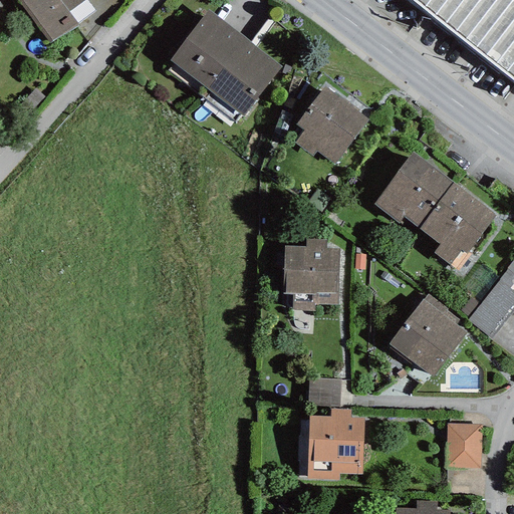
[(21,0),(53,42),(96,11),(87,0),(21,0)]
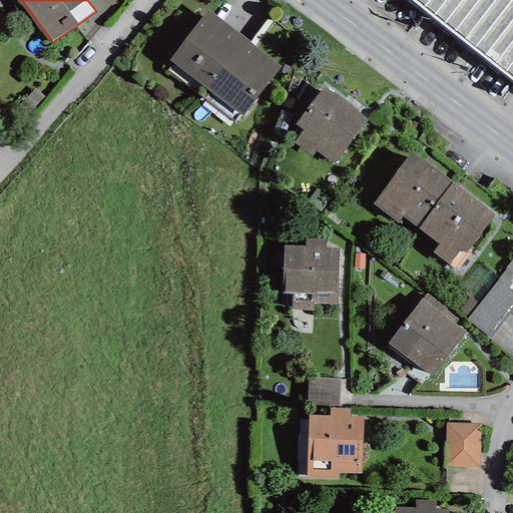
[(512,0),(409,0),(512,81),(512,0)]
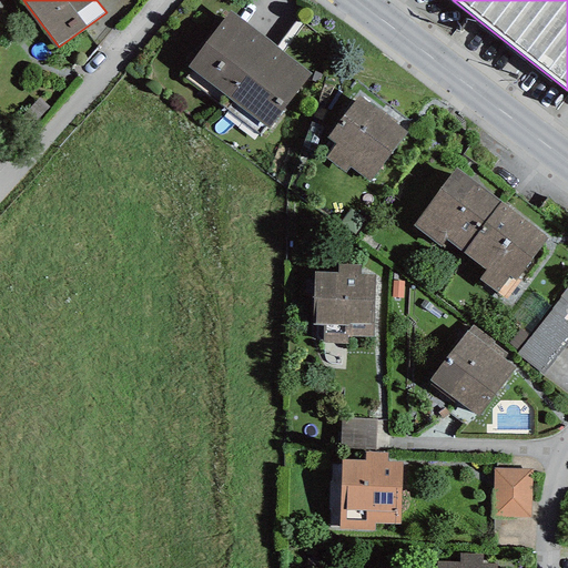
[(186,68),(227,98),(271,41),(230,11),(186,68)]
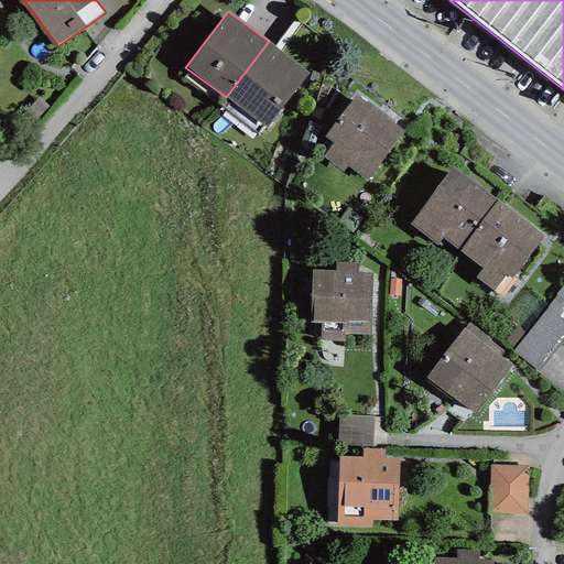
[(310,72),(269,41),(226,97),(267,129),(310,72)]
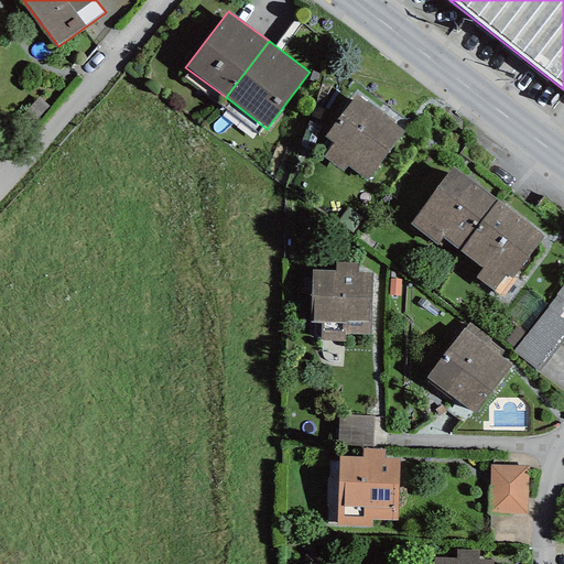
[(348,166),(366,180),(405,131),(356,95),(325,137),(333,143),(323,156),(344,172),(348,166)]
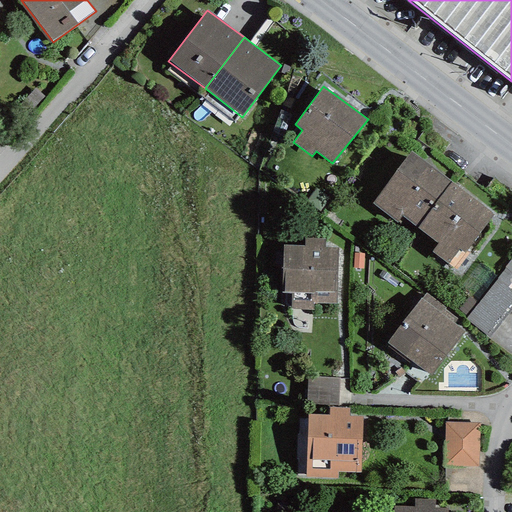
[(46,98),(34,88),(20,103),(32,114),(46,98)]
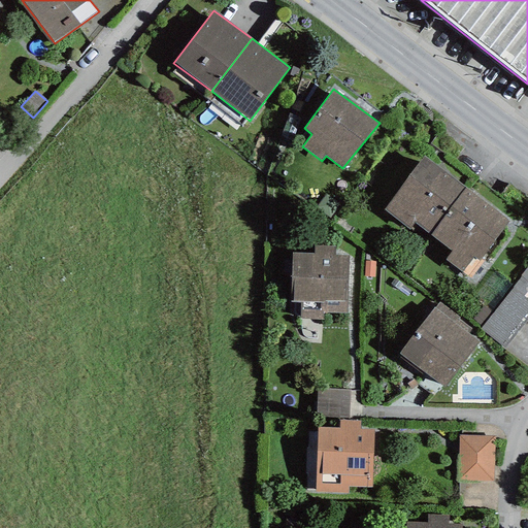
[(415,223),(430,234),(465,188),(423,157),(383,210),(409,230),(415,223)]
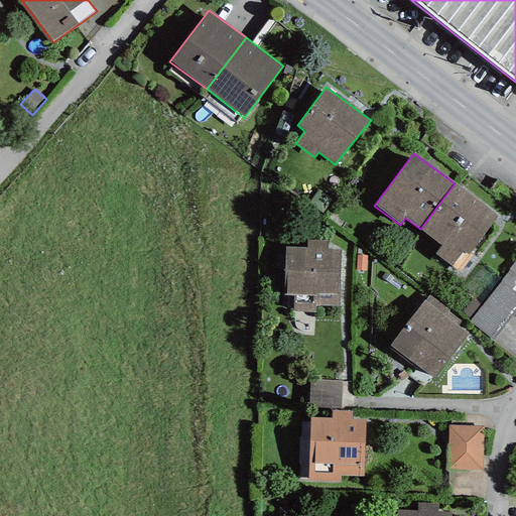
[(497,216),(455,183),(420,229),(441,245),(434,255),(456,271),(497,216)]
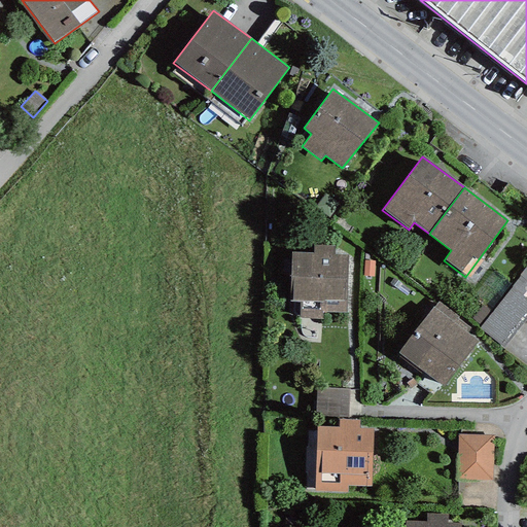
[(313,253),(291,252),(289,301),(299,302),(299,317),(321,318),(321,311),(345,312),(348,255),(335,255),(335,246),(314,245),(313,253)]
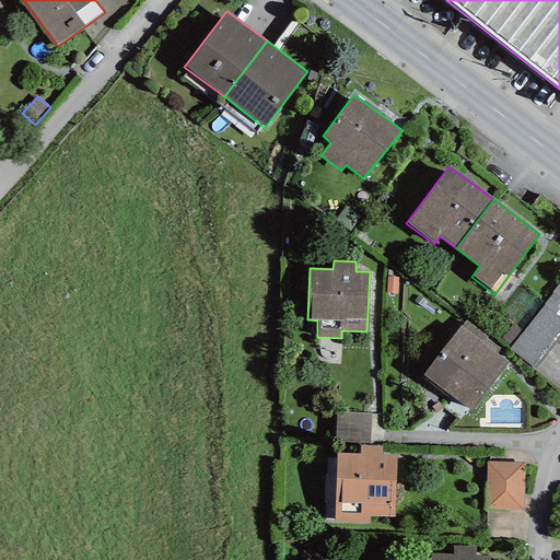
[(398,277),(387,277),(386,293),(397,293),(398,277)]
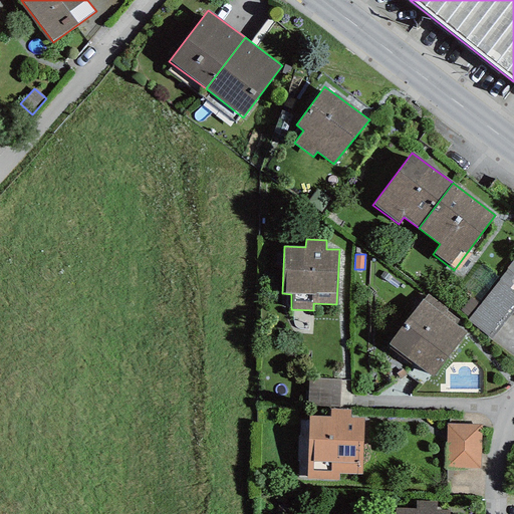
[(507,269),(498,280),(509,289),(513,282),(513,259),(506,268),(507,269)]
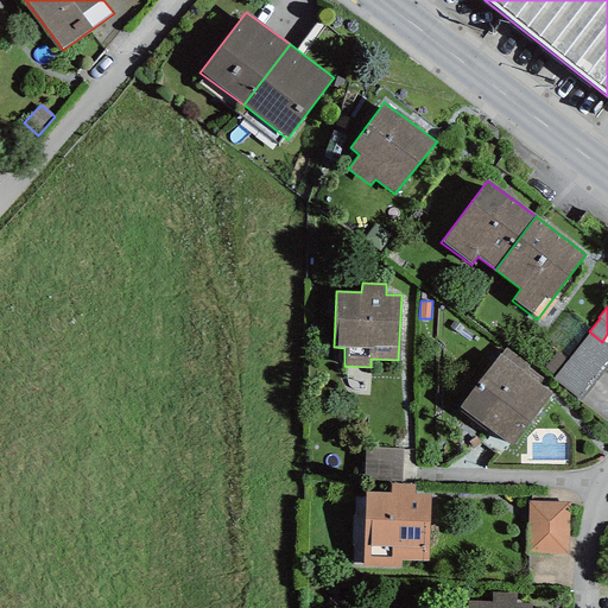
[(589,331),(552,379),(580,401),(607,365),(607,346),(602,342),(589,331)]
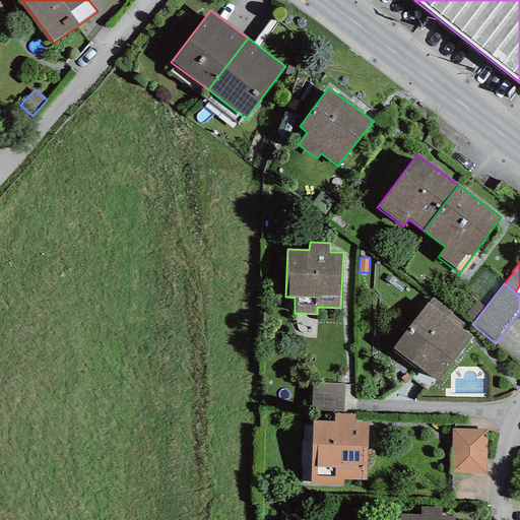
[(433,298),(429,304),(428,303),(393,348),(437,382),(472,337),(461,328),(464,324),(451,315),(452,313),(433,298)]
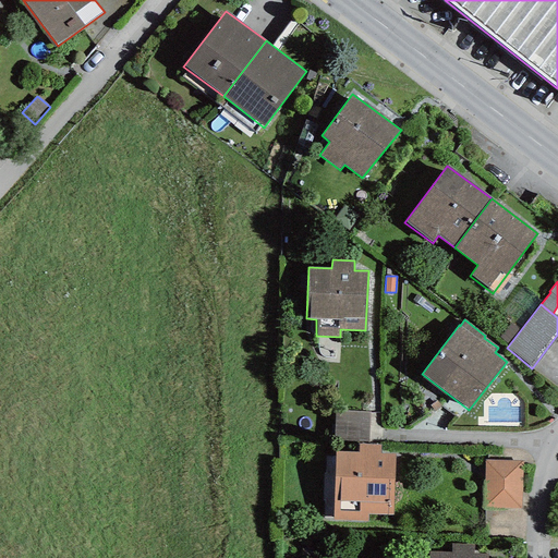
[(335,412),(335,441),(368,443),(370,413),(335,412)]
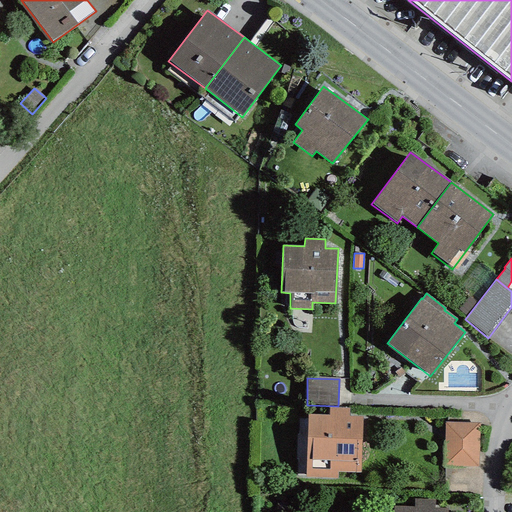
[(329,415),(307,414),(305,478),(338,479),(338,472),(360,472),(362,416),(349,416),(350,409),(329,408),(329,415)]
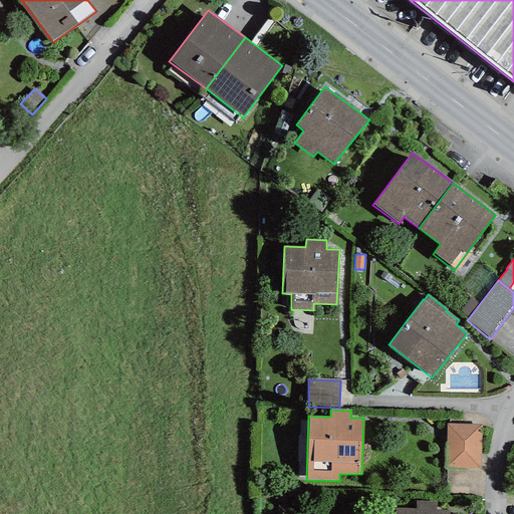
[(481,425),(446,424),(445,468),(480,469),(481,425)]
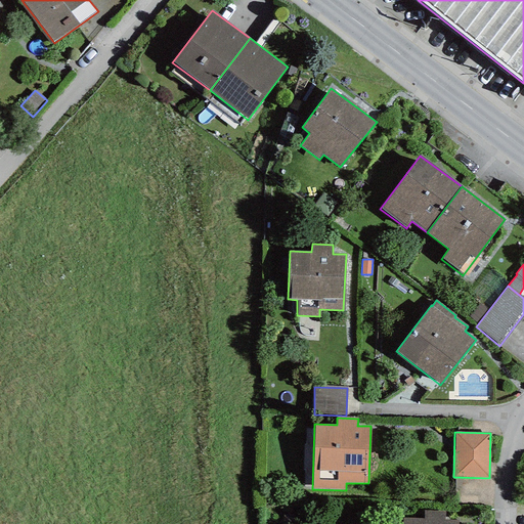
[(424,512),(424,519),(444,520),(445,513),(424,512)]
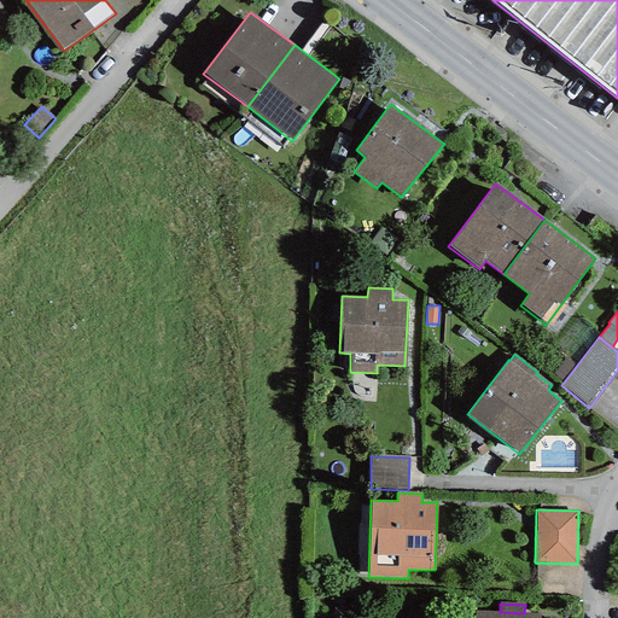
All buildings are outlined.
